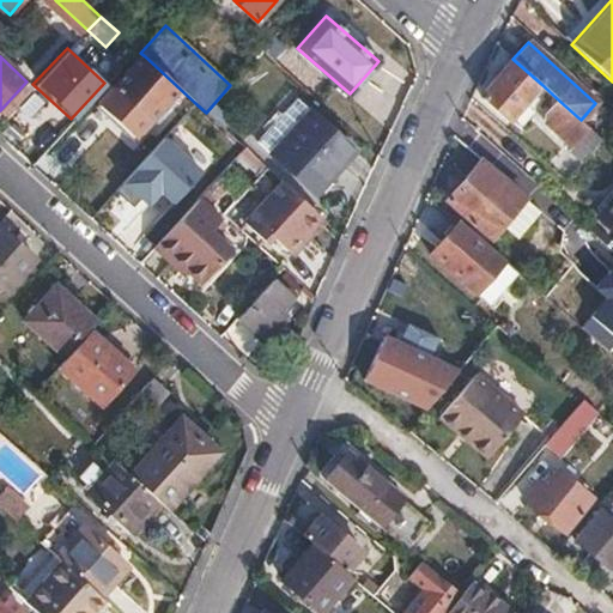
[(180,89),(145,56),(116,89),(151,121),(180,89)]
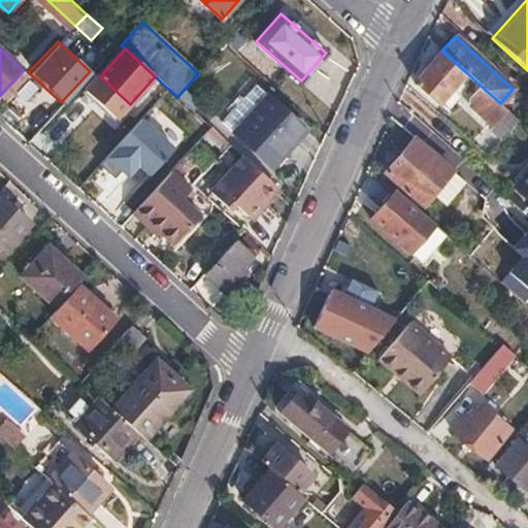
[(466,72),(441,51),(415,80),(439,102),(466,72)]
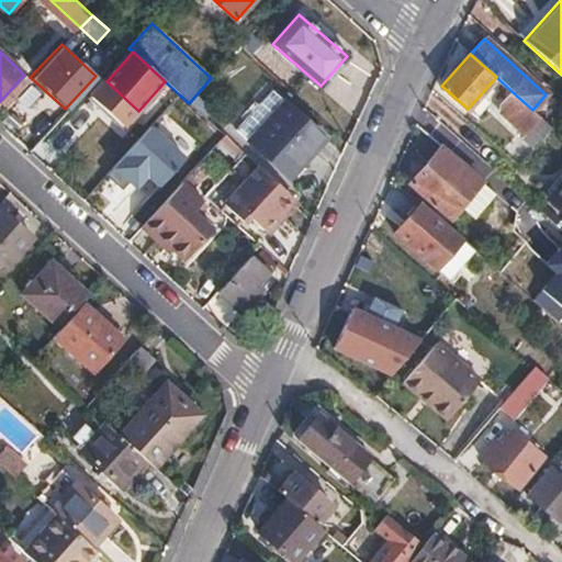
[(0,101),(0,103),(7,109),(31,81),(24,75),(0,101)]
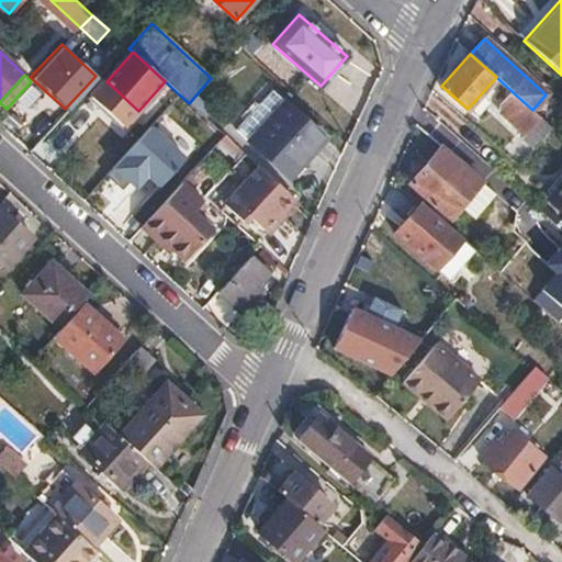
[(521,138),(534,150),(552,128),(550,126),(532,110),(513,92),(499,107),(499,112),(525,135),(521,138)]
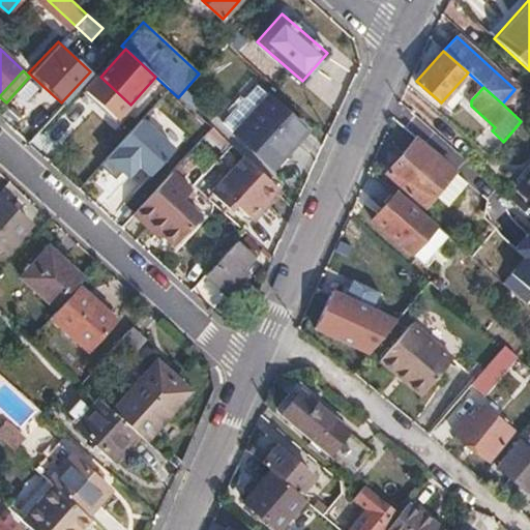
[(178,97),(170,90),(158,100),(167,109),(151,126),(175,148),(202,118),(178,97)]
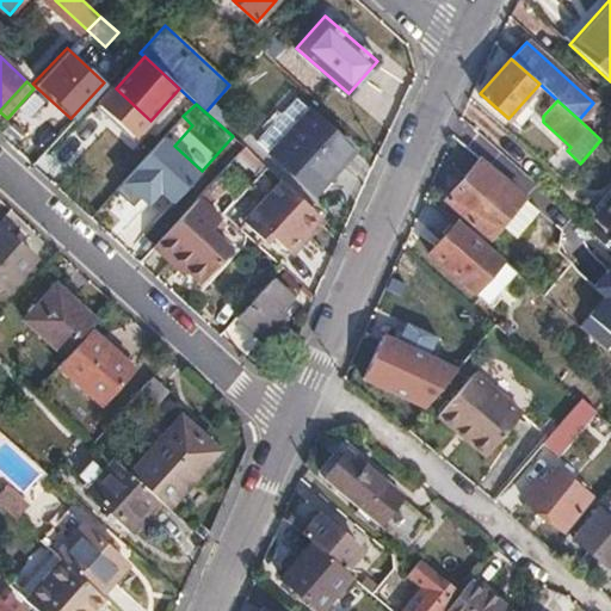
[(312,115),(275,155),(312,190),(323,177),(328,180),(353,152),(312,115)]
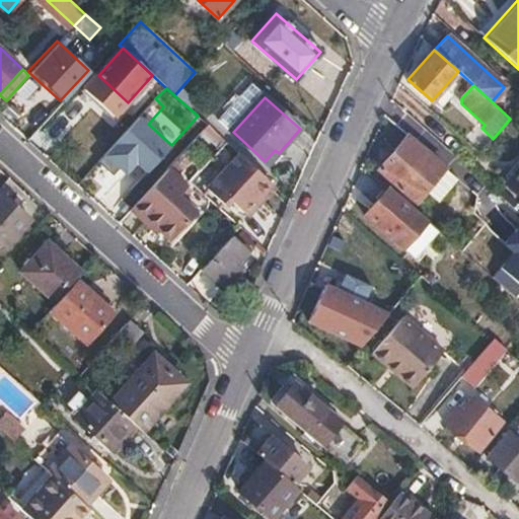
[(131,161),(143,173),(170,146),(138,115),(93,159),(114,178),(131,161)]
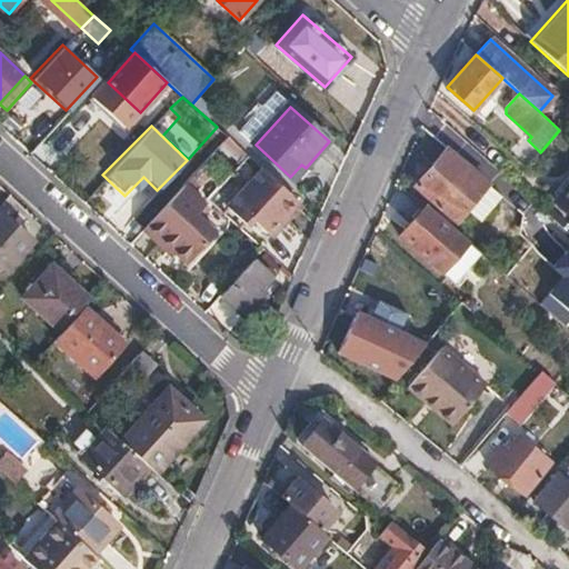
[(509,180),(467,143),(455,157),(447,149),(416,185),(456,220),(487,185),(498,193),(509,180)]
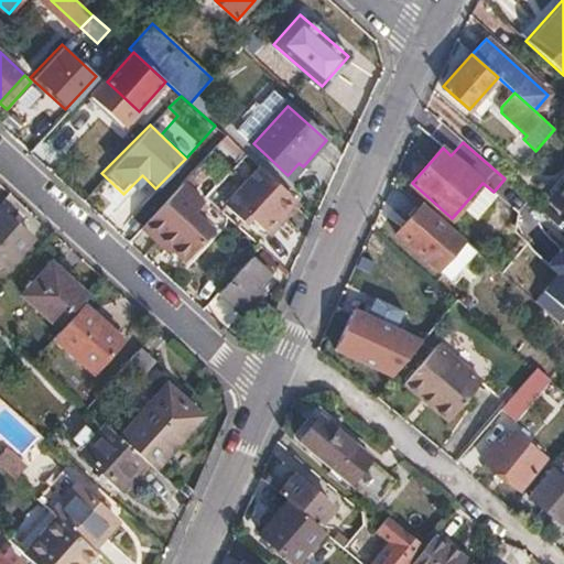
[(295,199),(260,167),(224,207),(241,224),(247,217),(264,234),(295,199)]
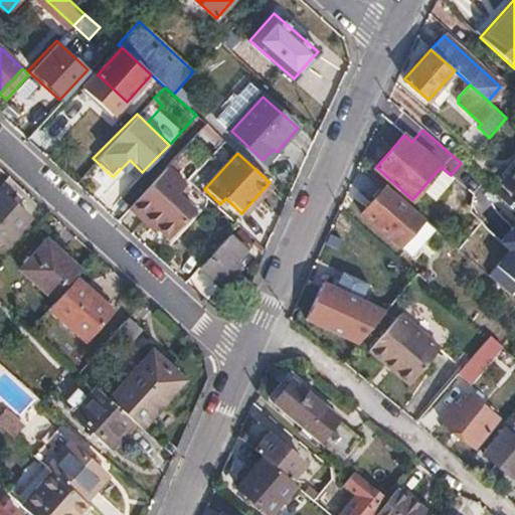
[(514,167),(503,181),(514,192),(514,167)]
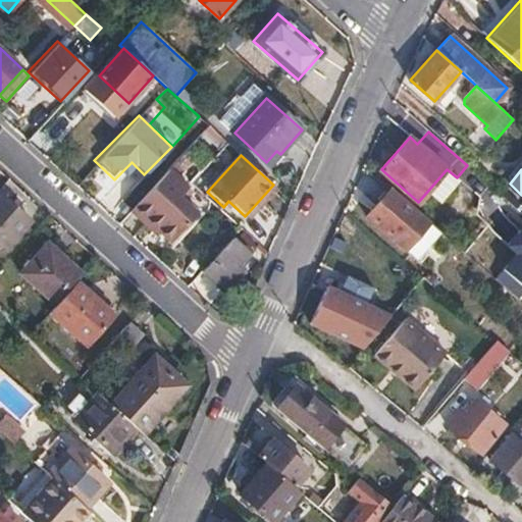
[(134,208),(160,232),(173,245),(198,218),(178,200),(189,189),(168,170),(150,190),(134,208)]
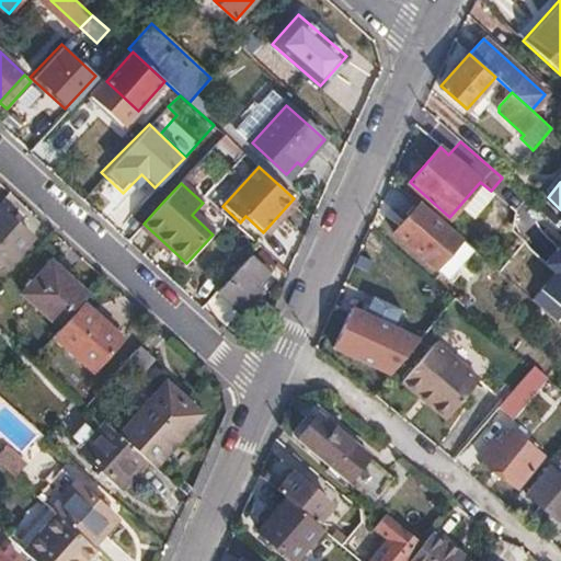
[(128,217),(140,228),(144,224),(161,204),(148,192),(129,210),(128,217)]
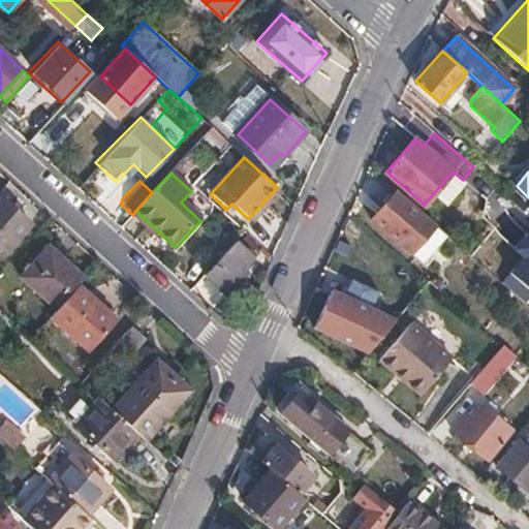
[(277,187),(248,219),(253,223),(282,192),(277,187)]
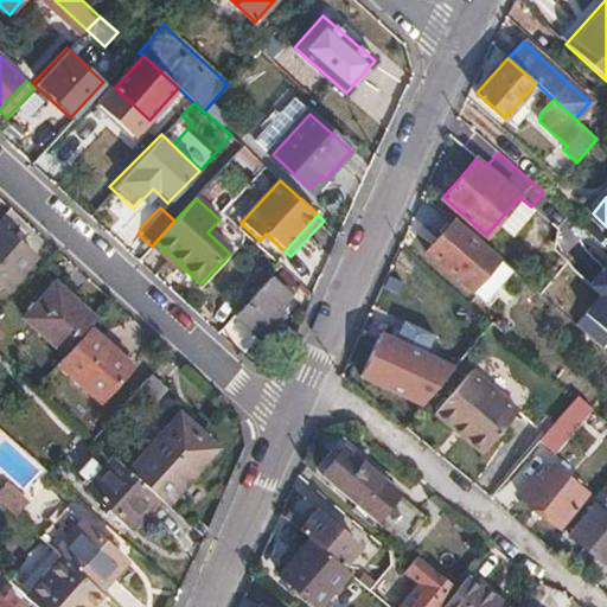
[(454,222),(428,250),(459,278),(485,301),(513,270),(500,259),(457,219),(454,222)]
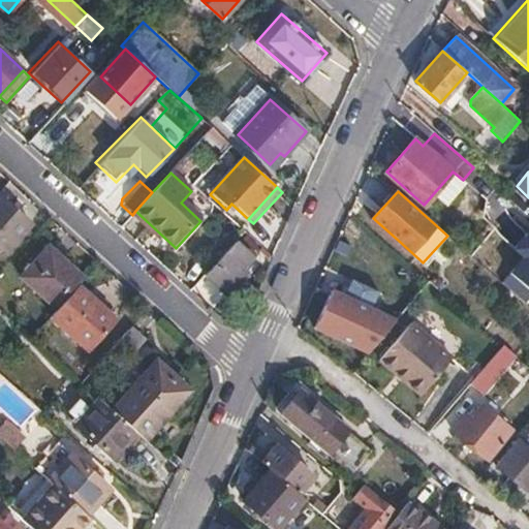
[(0,195),(0,245),(6,250),(31,223),(0,195)]
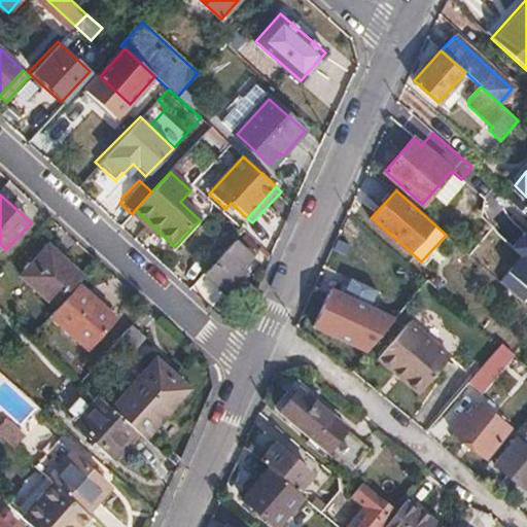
[(135,210),(132,214),(159,239),(162,235),(135,210)]
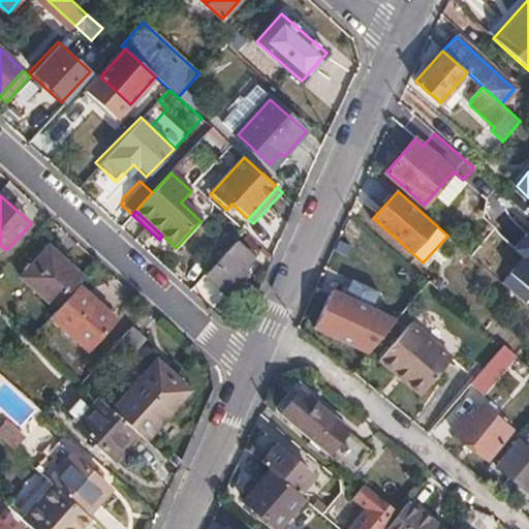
[(237,242),(206,275),(226,294),(247,271),(243,267),(252,256),(237,242)]
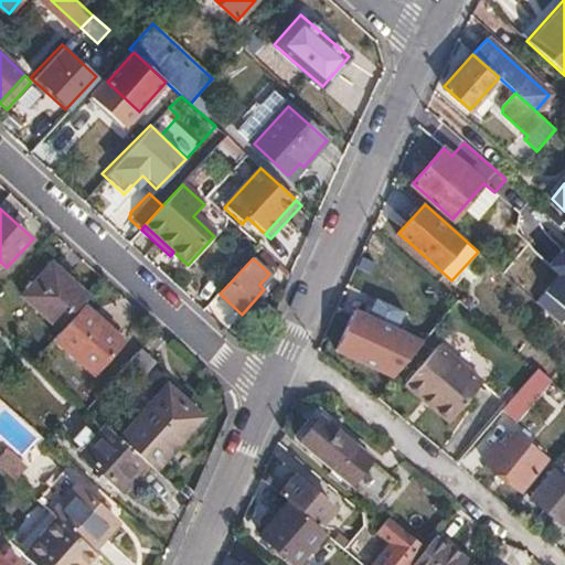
[(25,295),(62,328),(82,306),(89,297),(53,264),(25,295)]
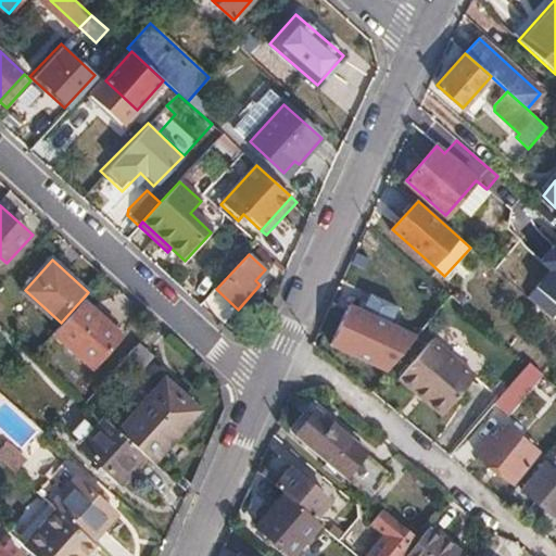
[(555,274),(543,288),(555,299),(555,274)]
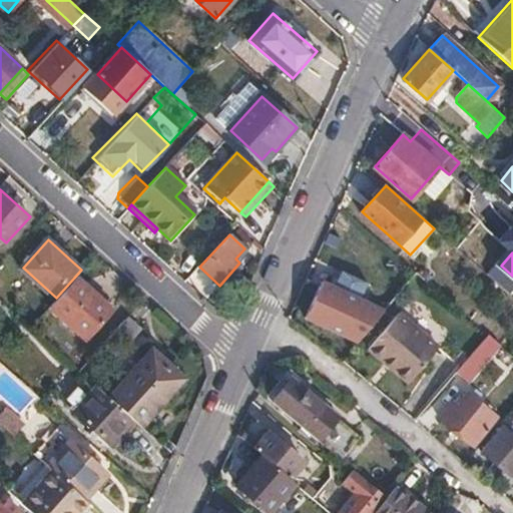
[(56,298),(49,305),(87,340),(100,326),(92,319),(105,305),(74,278),(56,298)]
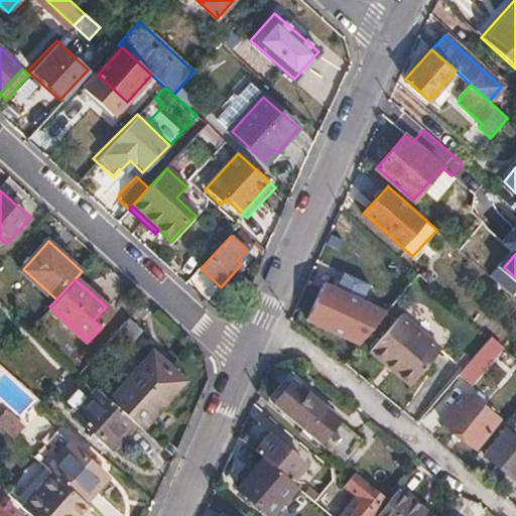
[(386,312),(337,291),(335,295),(319,288),(305,320),(345,338),(359,344),(386,312)]
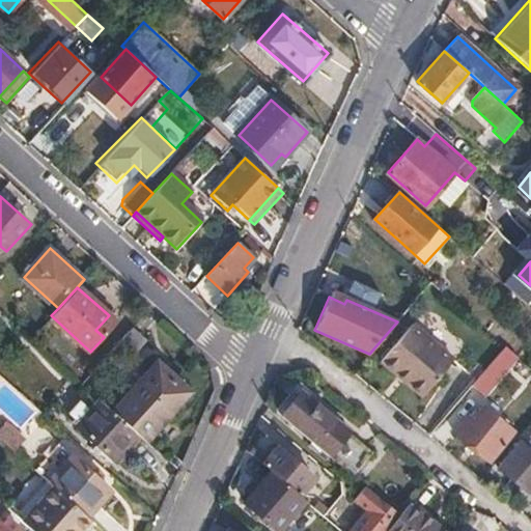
[(95,330),(104,337),(117,324),(109,315),(95,330)]
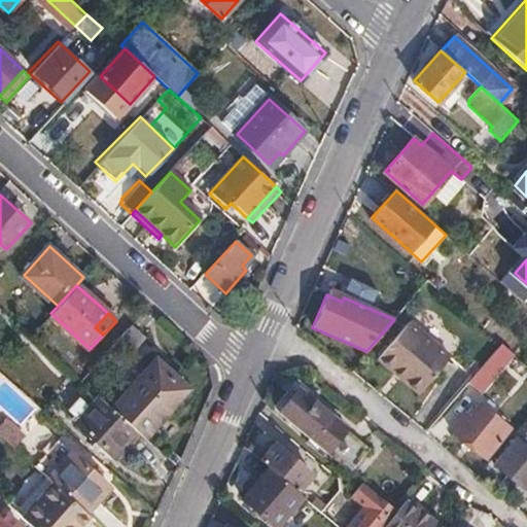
[(407,325),(377,361),(390,374),(392,372),(401,379),(399,381),(418,395),(448,360),(407,325)]
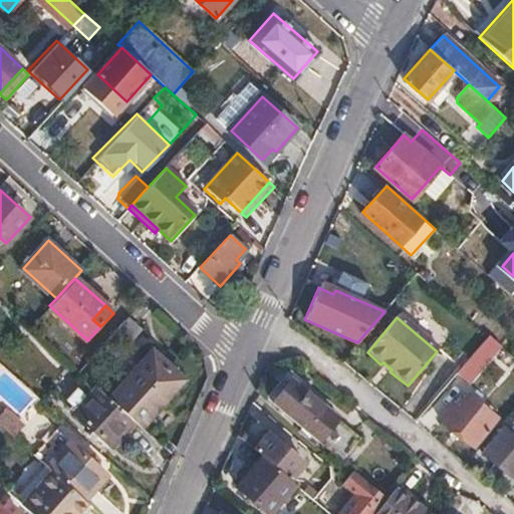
[(120,324),(96,352),(108,363),(134,335),(120,324)]
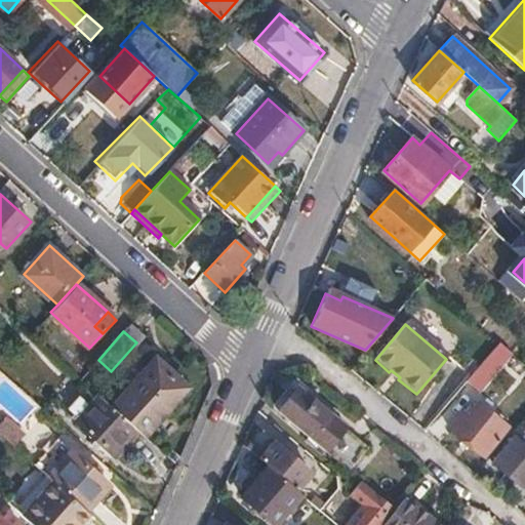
[(512,354),(499,344),(468,380),(479,391),(512,354)]
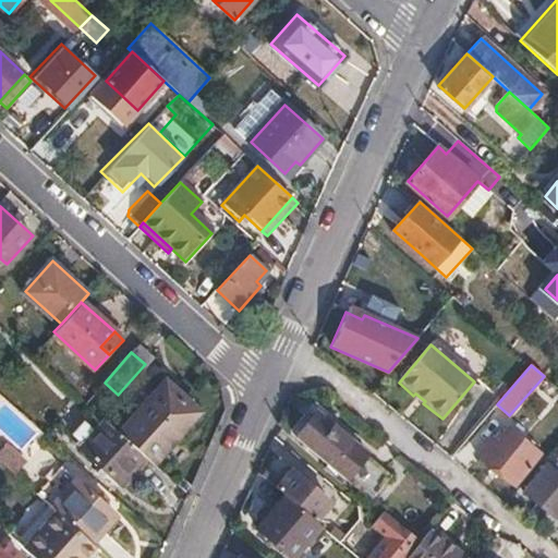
[(118,432),(146,458),(153,463),(195,415),(180,401),(184,397),(167,380),(118,432)]
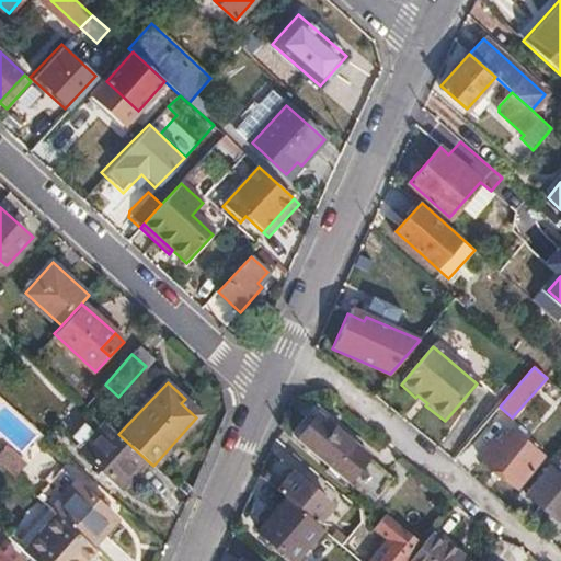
[(201,413),(185,399),(181,403),(196,418),(201,413)]
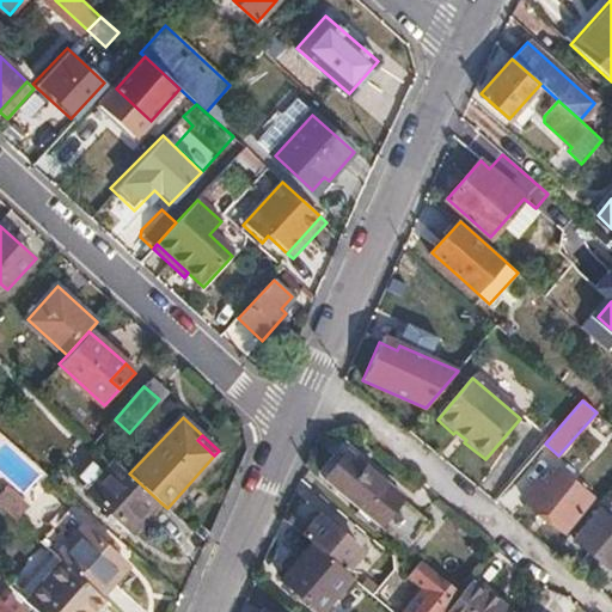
[(0,470),(22,491),(40,473),(7,442),(0,448),(0,470)]
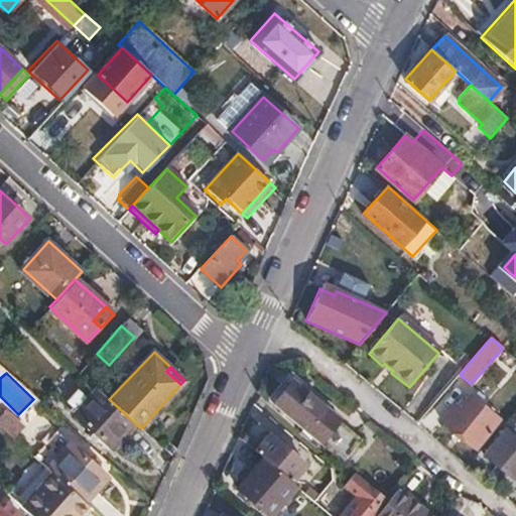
[(292,380),(273,403),(342,461),(361,437),(292,380)]
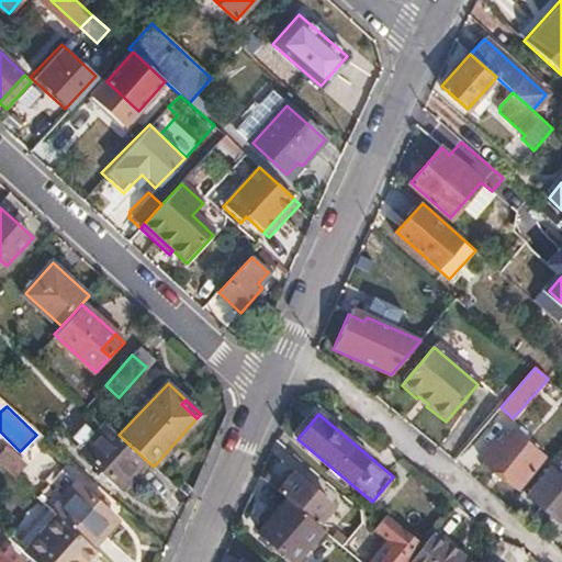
[(119,435),(105,423),(93,436),(82,450),(122,487),(147,461),(119,435)]
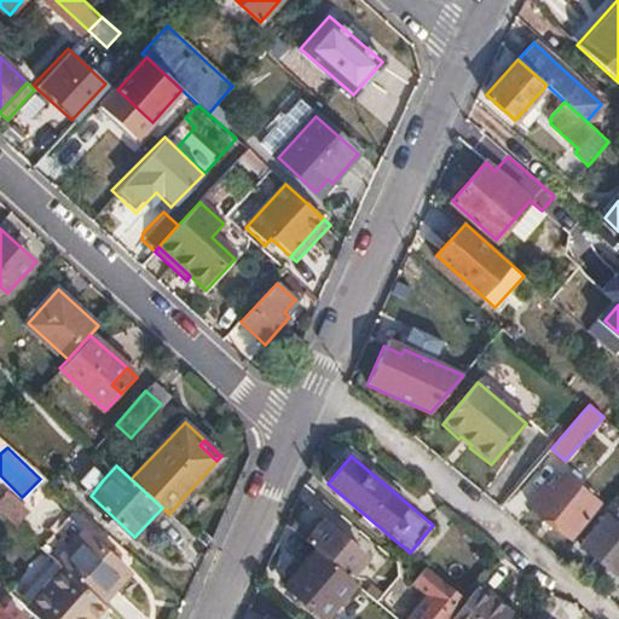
[(91,496),(103,480),(92,470),(79,486),(91,496)]
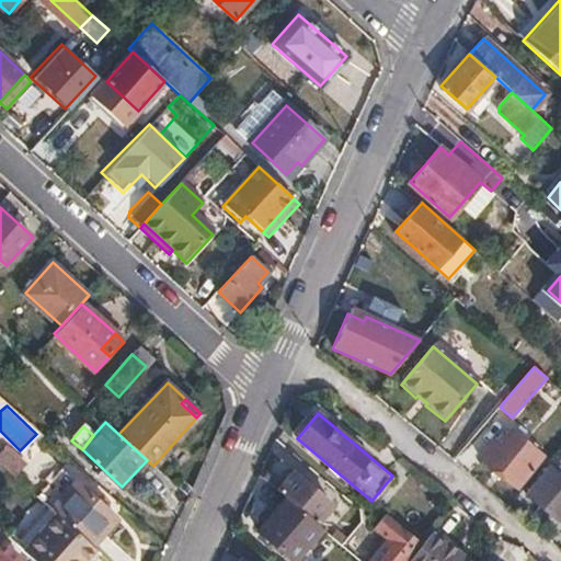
[(497,439),(482,457),(517,487),(541,457),(511,431),(501,443),(497,439)]
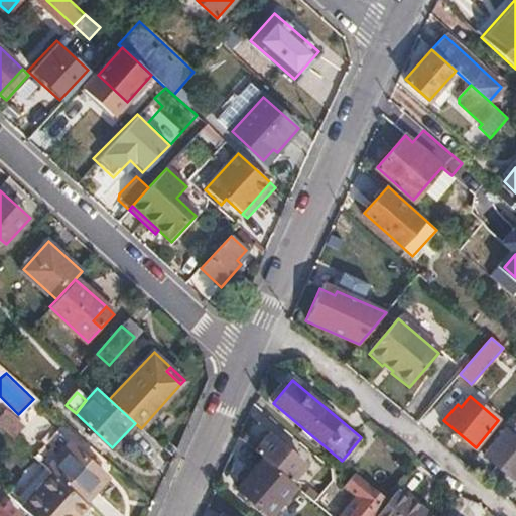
[(0,425),(12,437),(22,426),(0,406),(0,425)]
